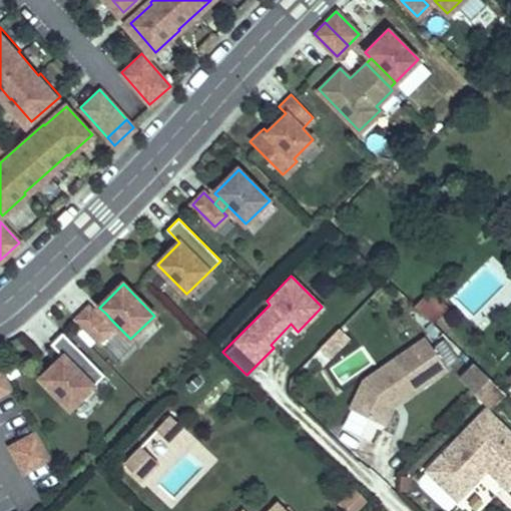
[(413,305),(431,322),(445,308),(427,291),(413,305)]
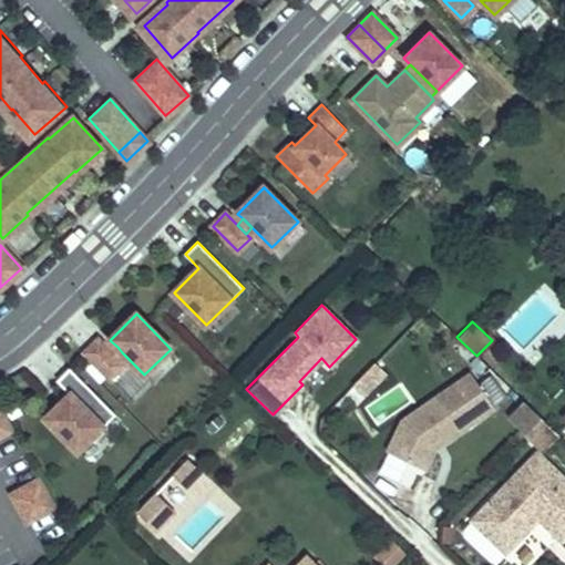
[(98,339),(85,351),(110,378),(123,365),(116,358),(111,353),(98,339)]
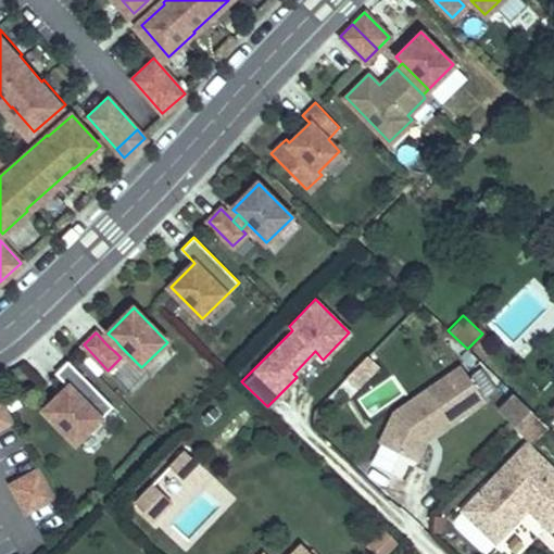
[(115,340),(109,347),(114,351),(120,345),(115,340)]
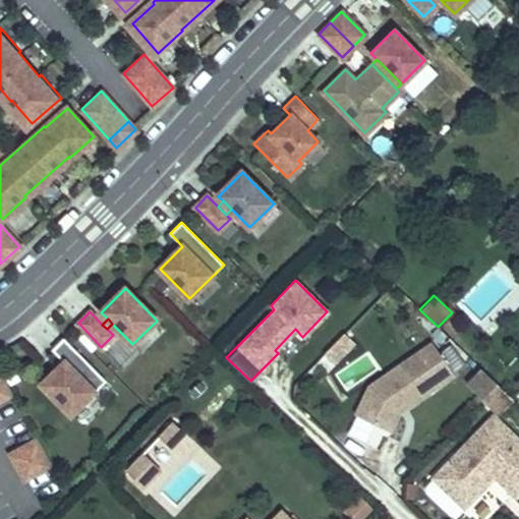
[(329,346),(338,356),(353,341),(343,332),(329,346)]
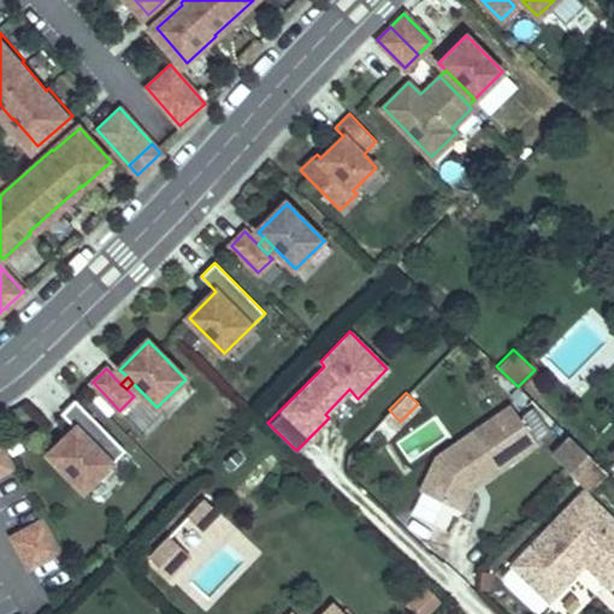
[(76,400),(62,413),(77,427),(49,454),(84,490),(125,450),(76,400)]
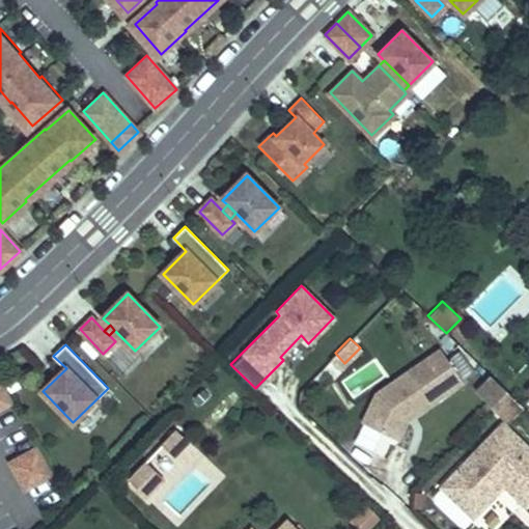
[(378,428),(392,436),(402,414),(411,409),(414,414),(462,381),(461,380),(446,358),(439,347),(376,392),(361,421),(378,428)]
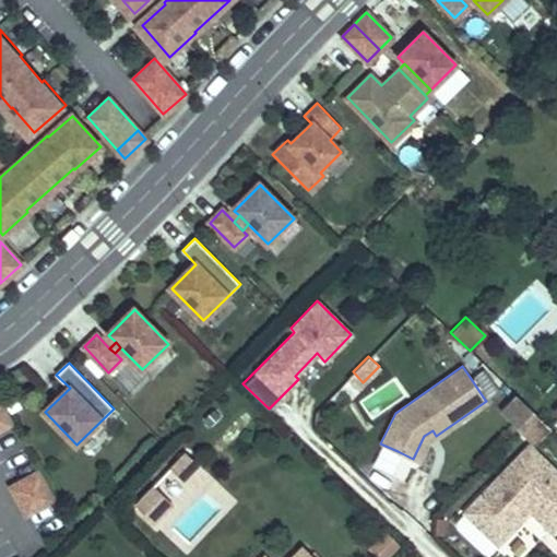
[(470,377),(485,400),(498,390),(483,368),(470,377)]
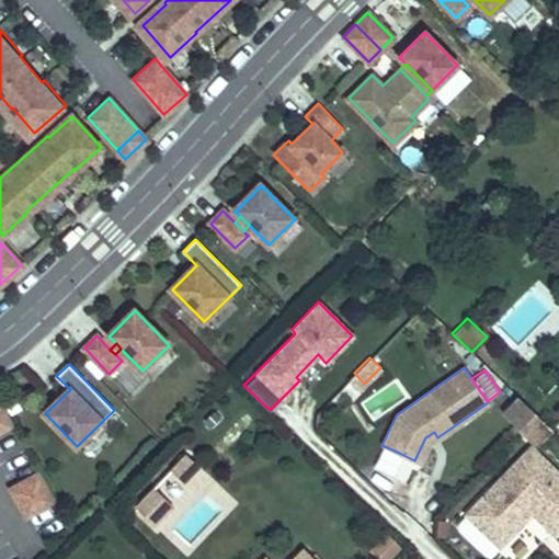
[(348,379),(357,390),(364,384),(354,373),(348,379)]
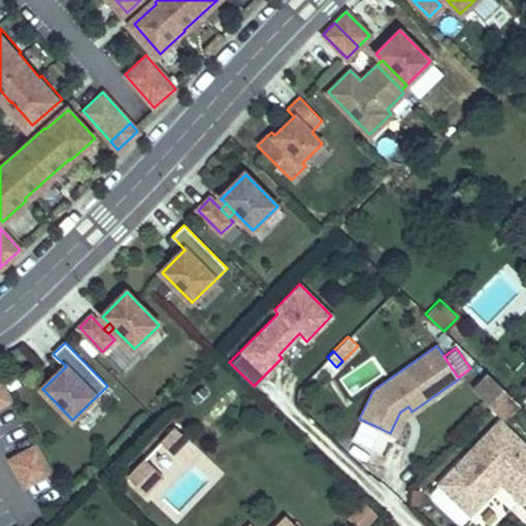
[(368,357),(341,377),(352,391),(379,370),(368,357)]
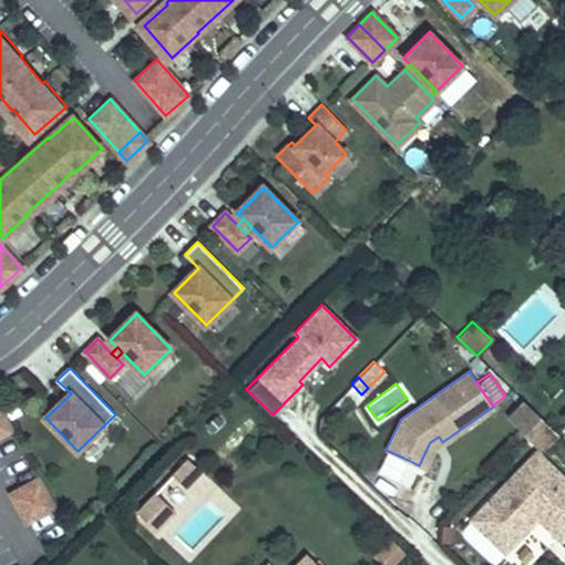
[(506,414),(525,432),(540,417),(522,399),(506,414)]
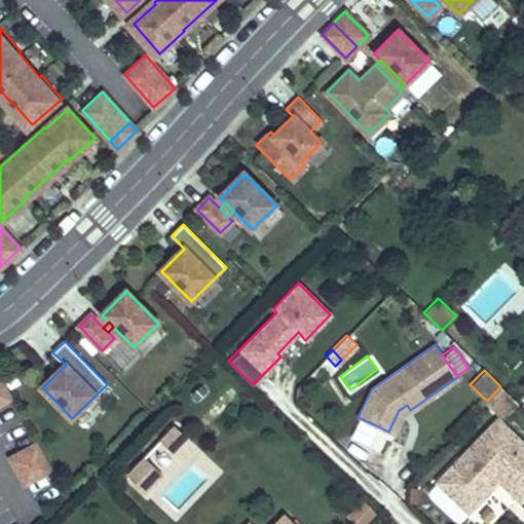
[(0,402),(8,398),(0,381),(0,402)]
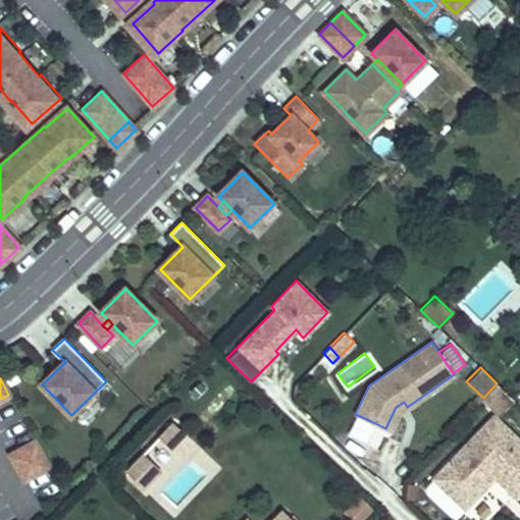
[(483,398),(500,414),(514,400),(497,383),(483,398)]
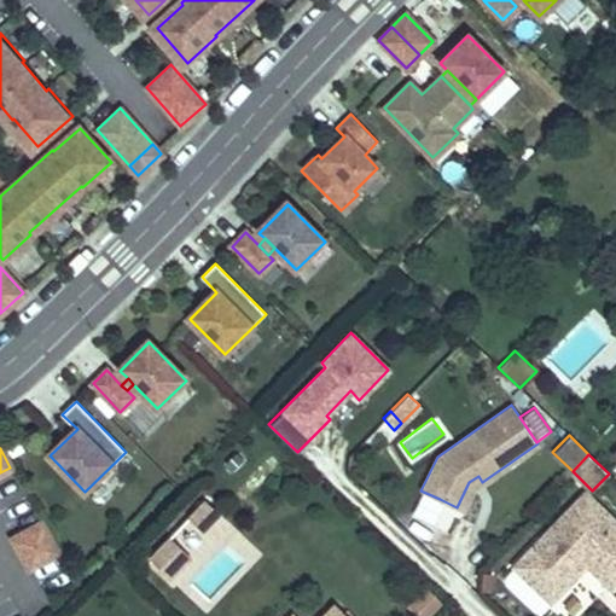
[(457,507),(463,510),(474,488),(482,482),(478,476),(469,482),(457,507)]
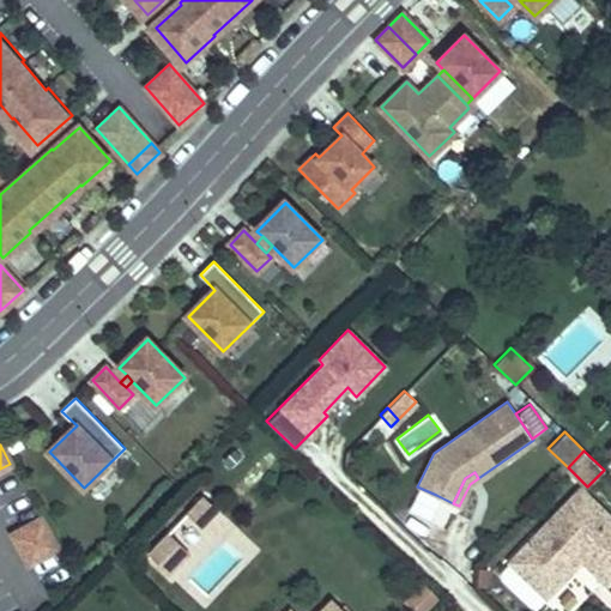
[(581,558),(606,582),(610,578),(610,518),(580,489),(509,562),(545,596),(572,568),(568,563),(576,555),(581,558)]
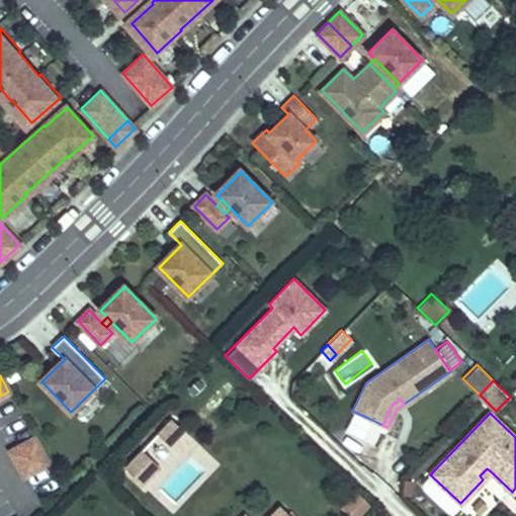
[(140,445),(155,460),(184,432),(169,417),(140,445)]
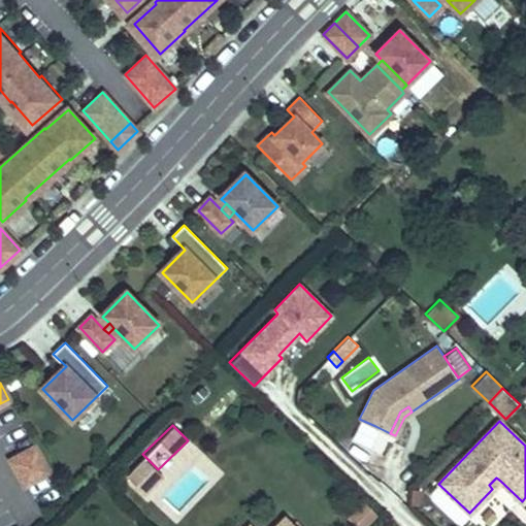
[(367,446),(381,452),(390,433),(375,426),(367,446)]
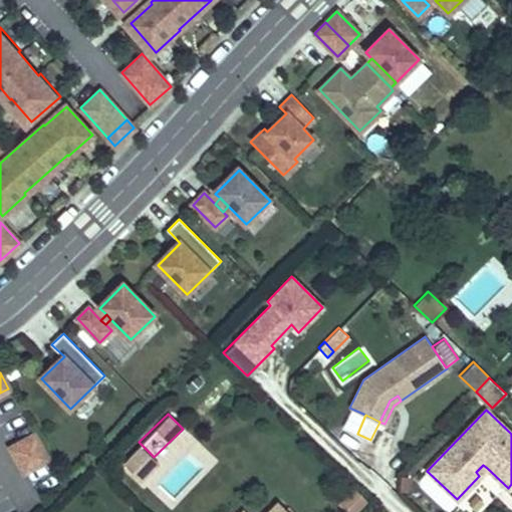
[(46,459),(33,434),(9,447),(22,472),(46,459)]
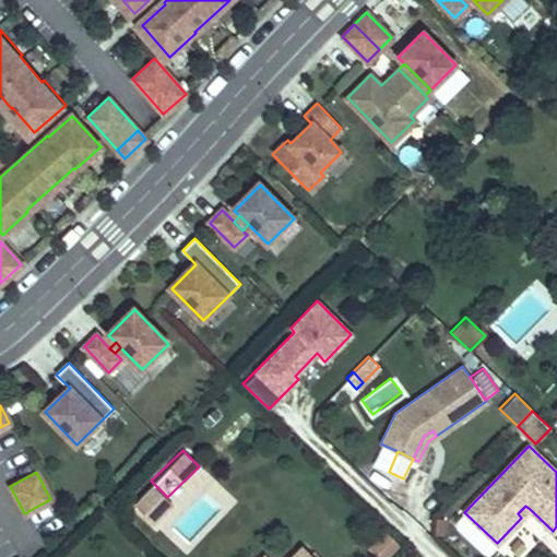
[(131,505),(152,525),(172,506),(151,485),(131,505)]
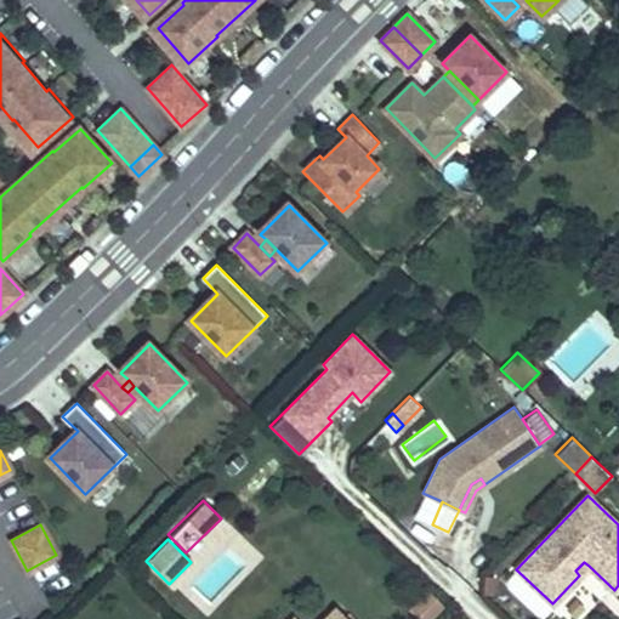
[(575,571),(579,575),(589,566),(584,562),(575,571)]
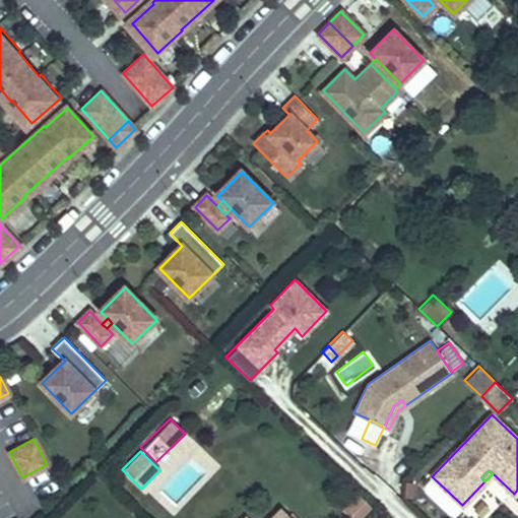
[(462,505),(432,476),(424,484),(424,491),(448,514),(454,513),(462,505)]
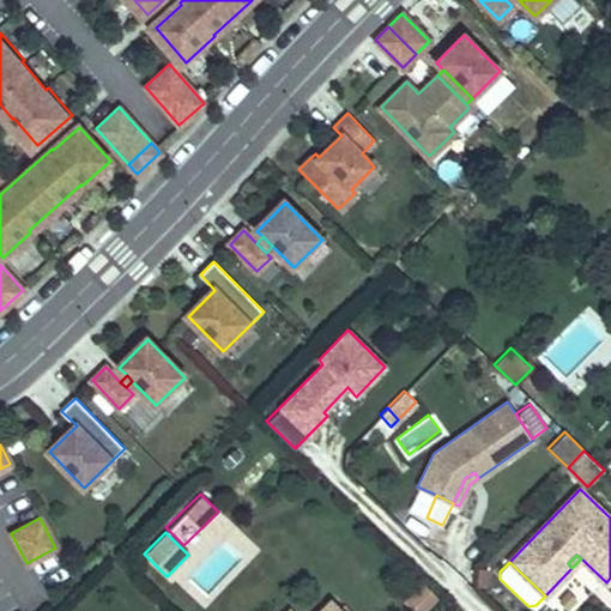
[(401,600),(411,610),(423,610),(439,596),(422,580),(401,600)]
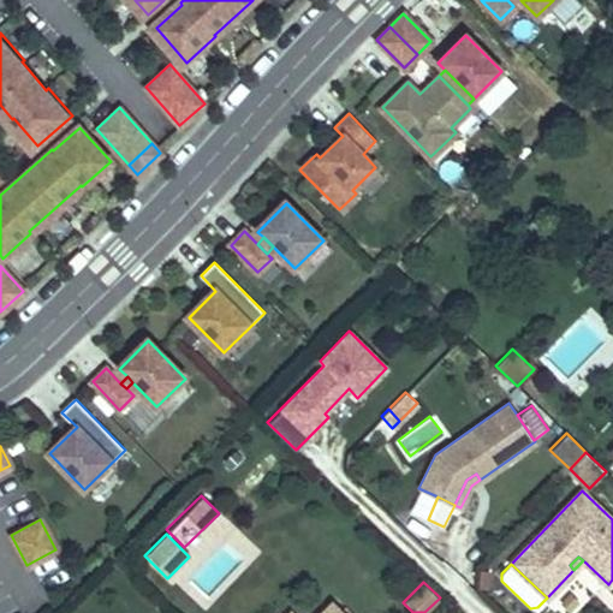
[(345,612),(333,600),(320,612),(345,612)]
